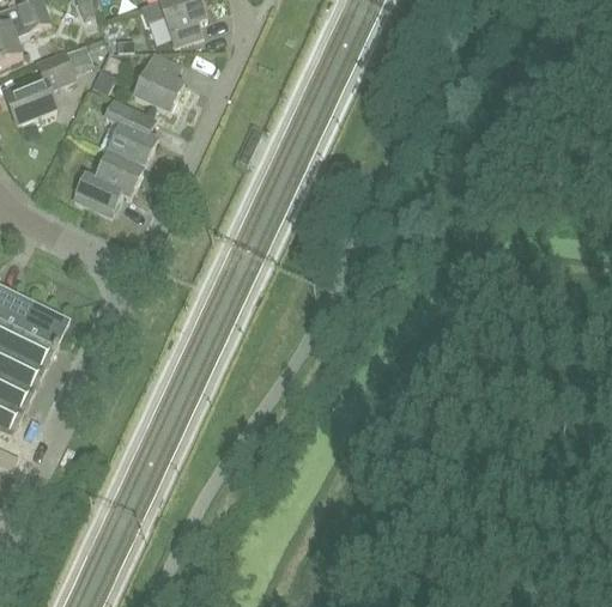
[(50,23),(41,0),(26,0),(1,11),(4,19),(0,22),(1,26),(0,26),(0,65),(22,56),(14,37),(50,23)]
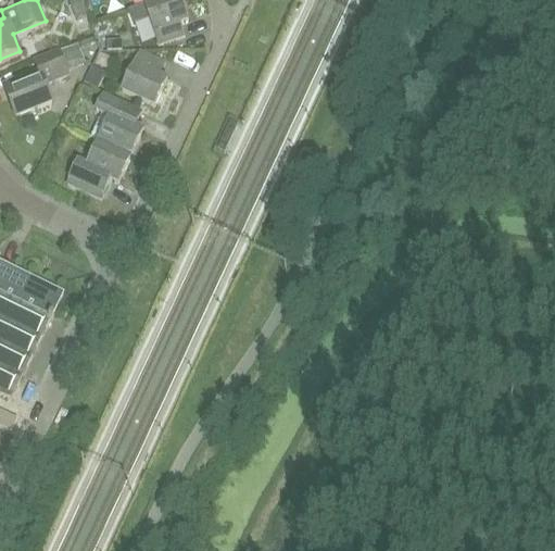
[(70,0),(74,15),(86,12),(82,0),(70,0)]
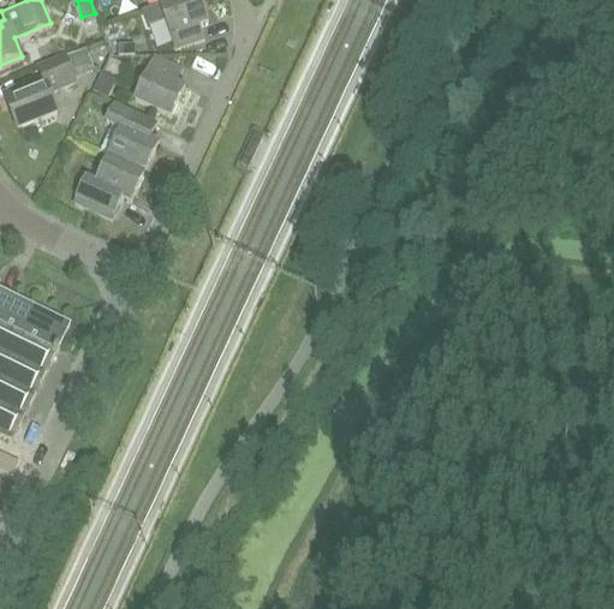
[(207,19),(200,0),(162,0),(159,1),(173,47),(202,37),(197,23),(207,19)]
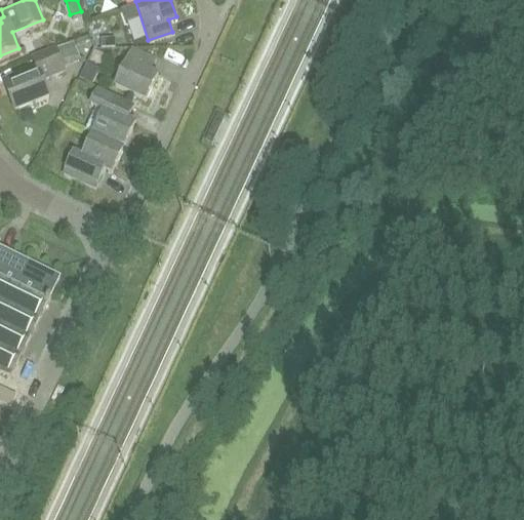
[(63,68),(62,65),(80,57),(74,43),(89,36),(87,32),(54,46),(53,45),(31,54),(35,65),(2,79),(13,108),(47,94),(40,77),(63,68)]
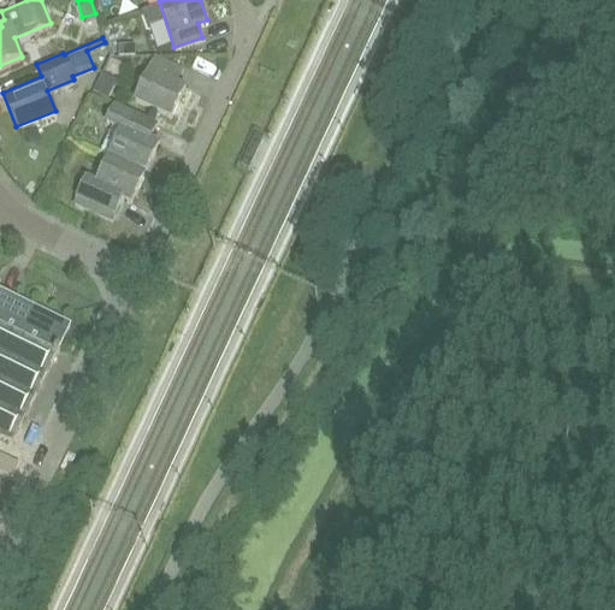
[(134,98),(170,114),(184,83),(175,80),(182,66),(154,53),(134,98)]
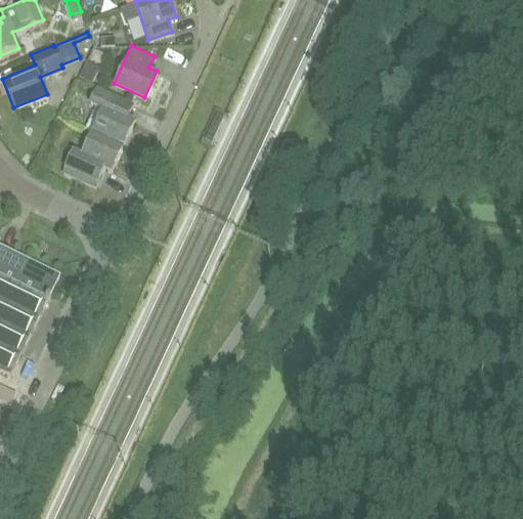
[(127,115),(132,103),(109,92),(95,86),(88,101),(94,104),(101,107),(96,120),(89,116),(84,126),(122,144),(134,119),(127,115)]
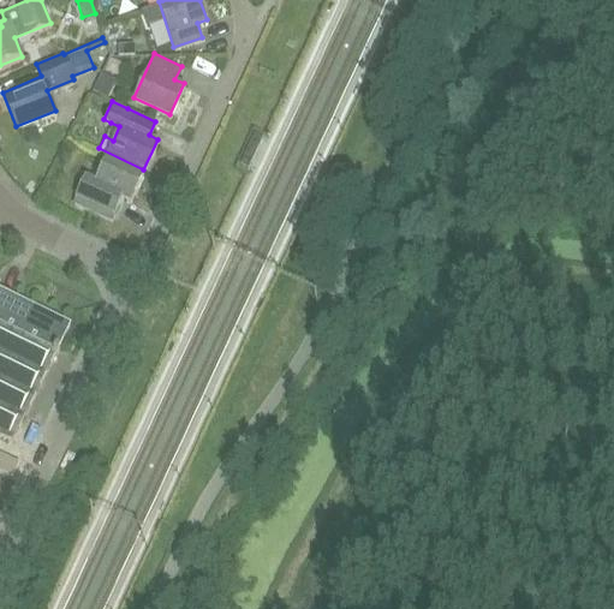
[(129,199),(143,169),(99,148),(107,153),(94,180),(83,175),(72,199),(109,216),(120,195),(129,199)]
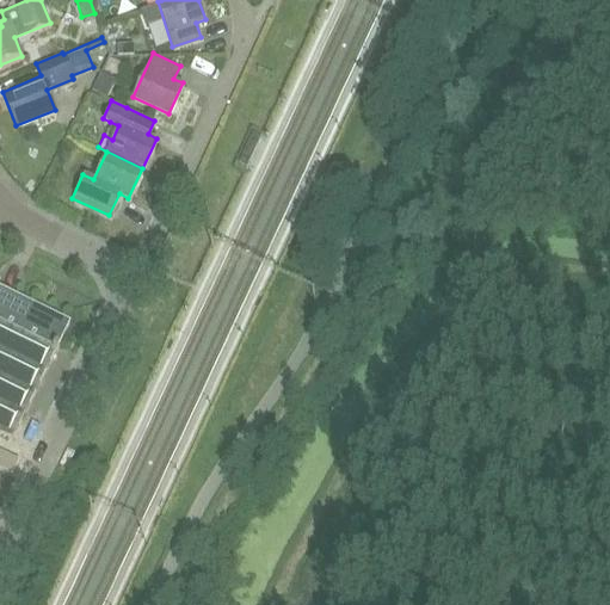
[(59,341),(56,341),(68,318),(0,284),(0,347),(43,369),(54,347),(55,347),(59,341)]
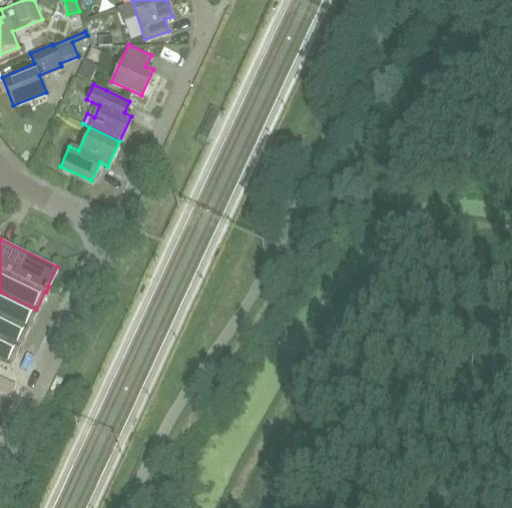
[(36,310),(0,292),(0,360),(9,365),(36,310)]
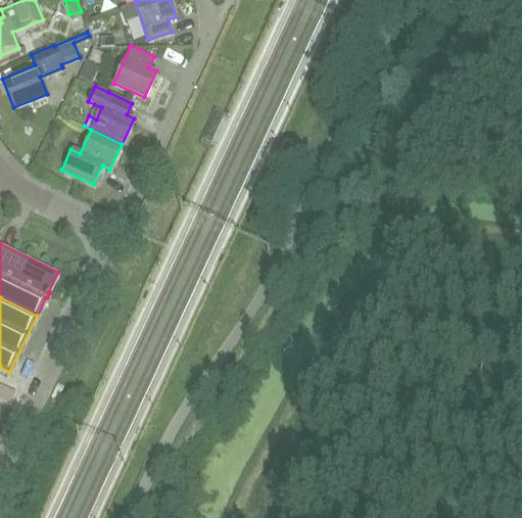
All buildings are outlined.
